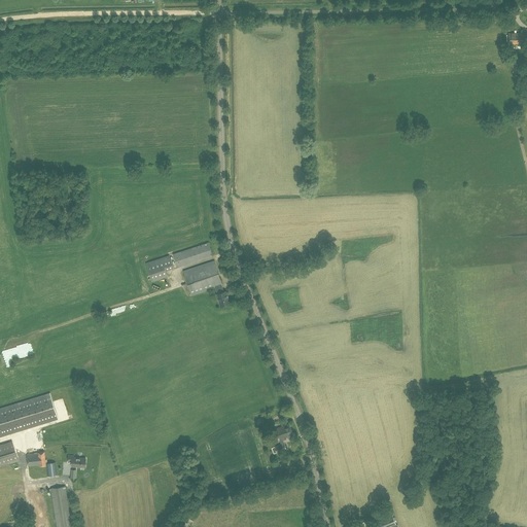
[(508,44),(526,43),(526,32),(508,33),(508,44)]
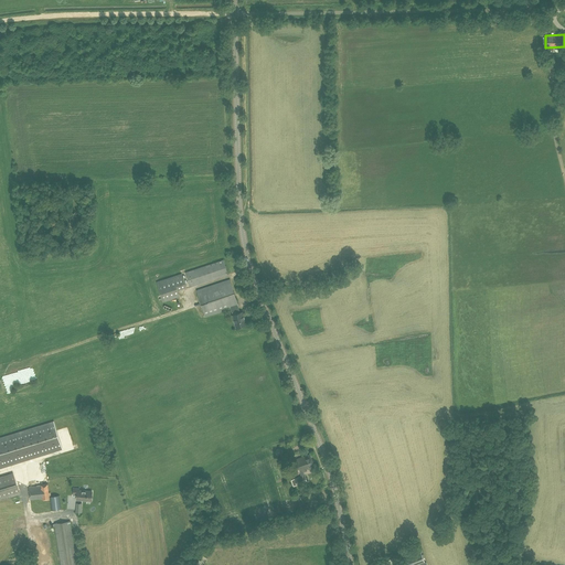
[(551,80),(558,77),(553,57),(546,60),(551,80)]
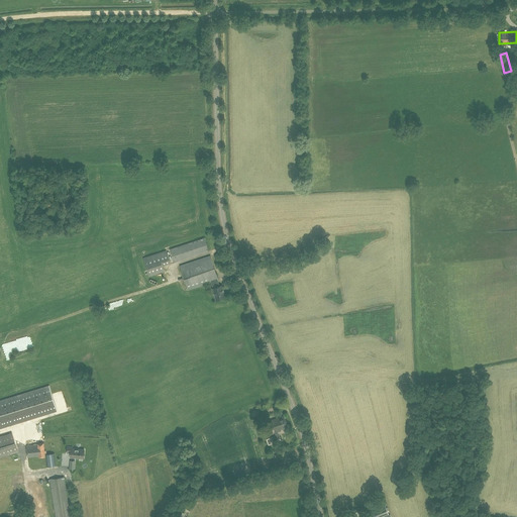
[(175,262),(209,250),(204,237),(170,249),(175,262)]
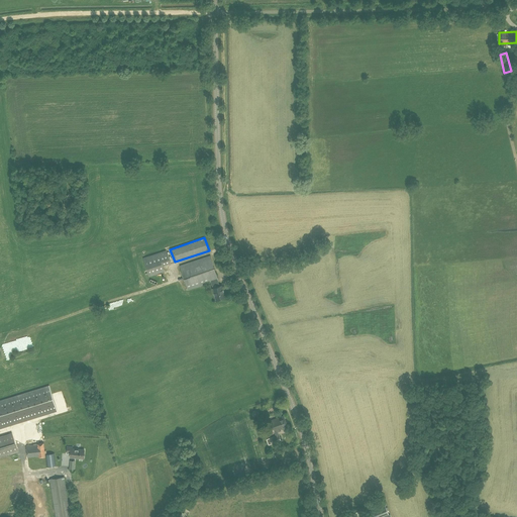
[(163,265),(170,262),(167,250),(143,257),(149,276),(165,271),(163,265)]
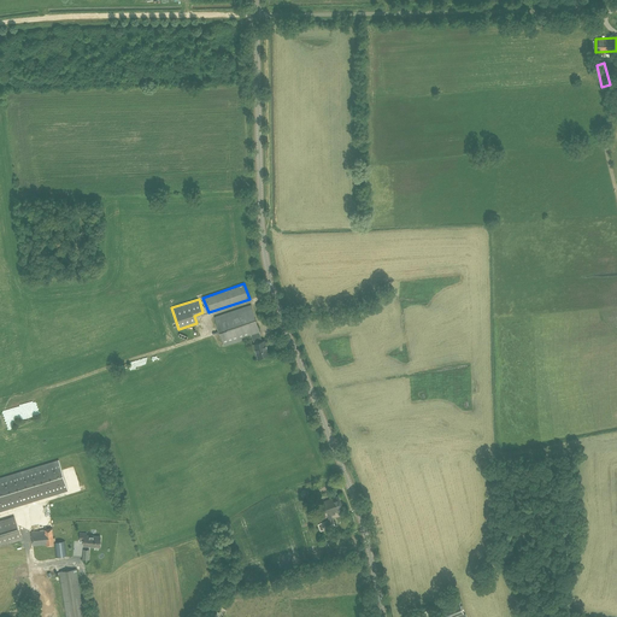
[(251,305),(215,317),(224,346),(252,336),(260,334),(251,305)]
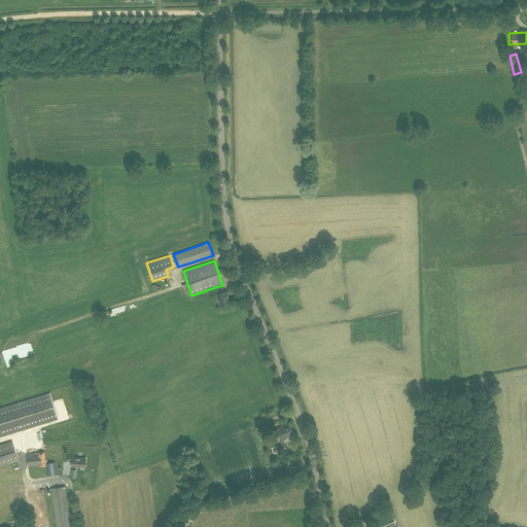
[(222,285),(215,287),(217,293),(217,294),(220,305),(230,302),(226,290),(224,291),(222,285)]
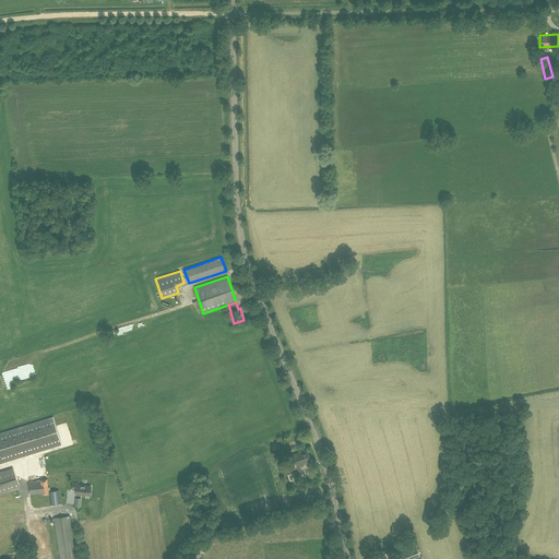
[(54,416),(0,432),(0,463),(62,444),(54,416)]
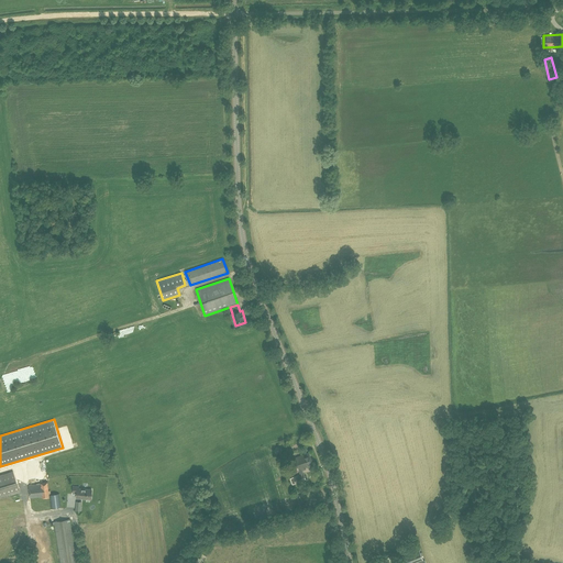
[(298,470),(313,464),(309,452),(295,457),(298,470)]
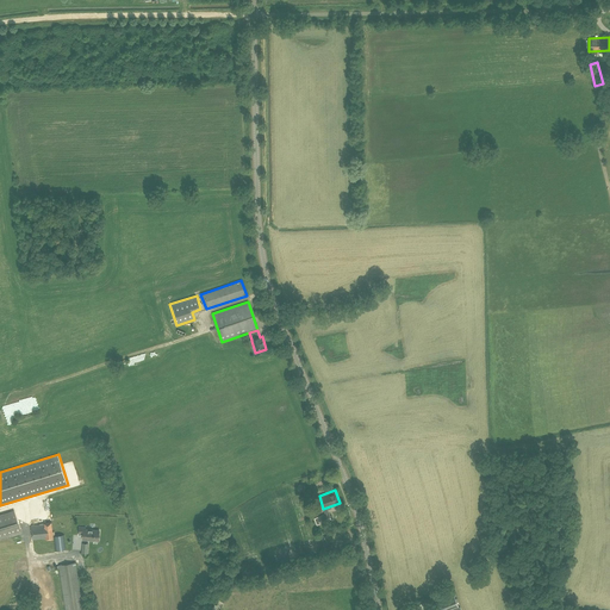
[(0,539),(22,533),(14,511),(0,515),(0,539)]
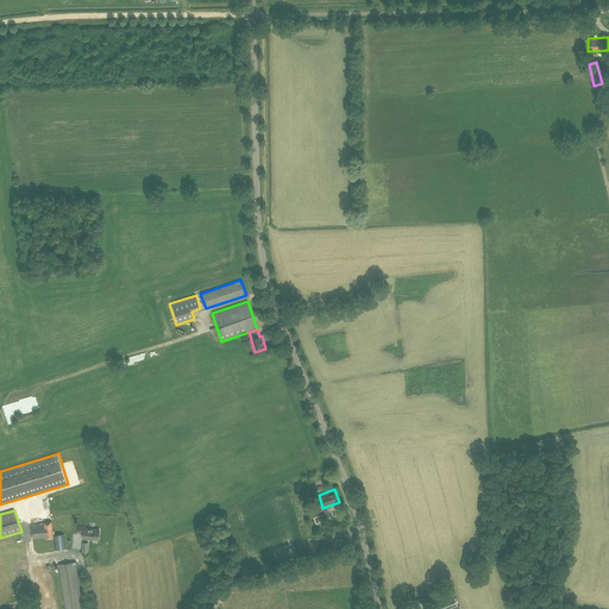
[(314,518),(316,523),(331,519),(328,512),(314,518)]
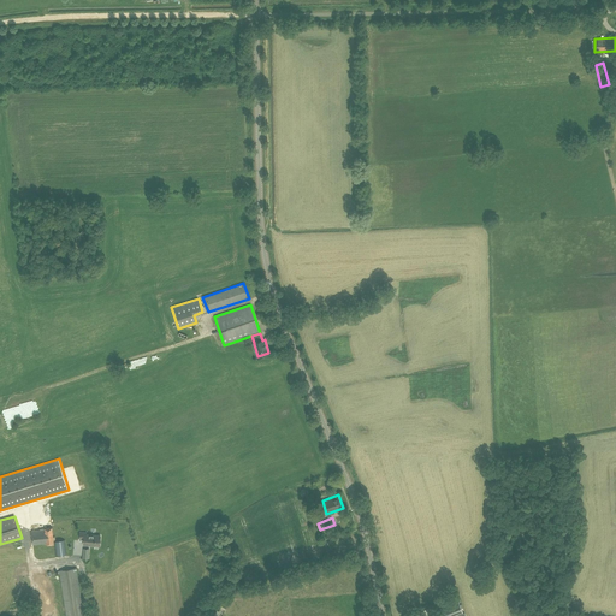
[(47,545),(54,544),(52,527),(45,528),(45,529),(31,531),(33,545),(47,544),(47,545)]
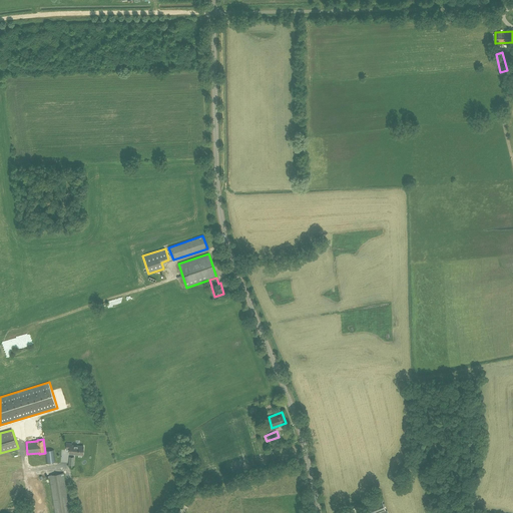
[(83,454),(83,445),(72,445),(72,444),(66,443),(66,450),(70,450),(69,453),(83,454)]
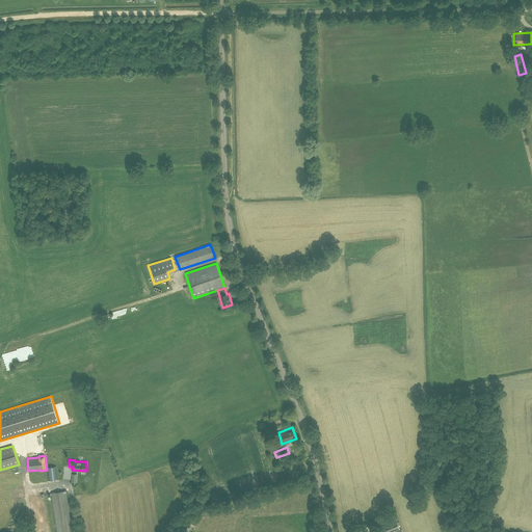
[(57,531),(72,531),(65,490),(51,493),(57,531)]
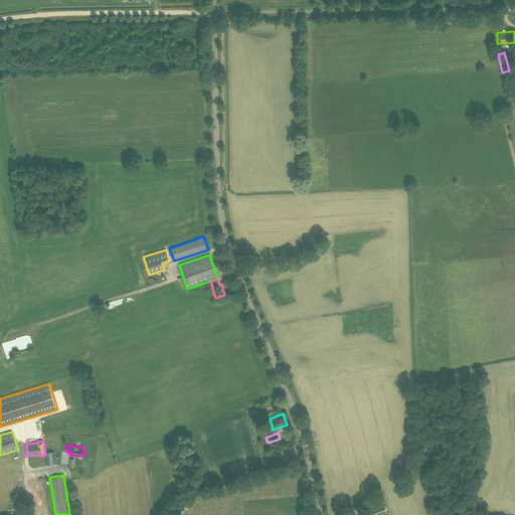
[(50,514),(44,478),(23,481),(28,514),(50,514)]
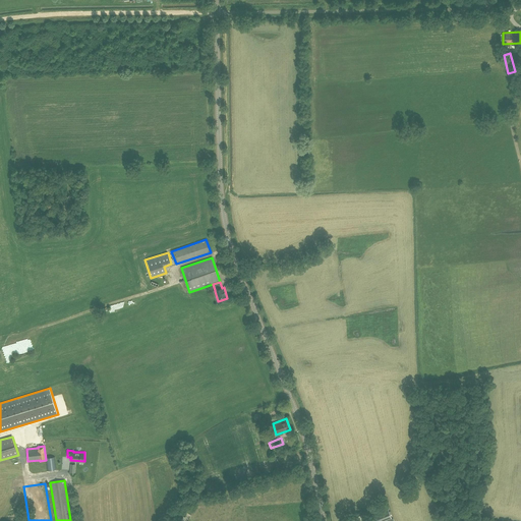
[(375,520),(384,520),(392,518),(388,508),(373,514),(375,520)]
